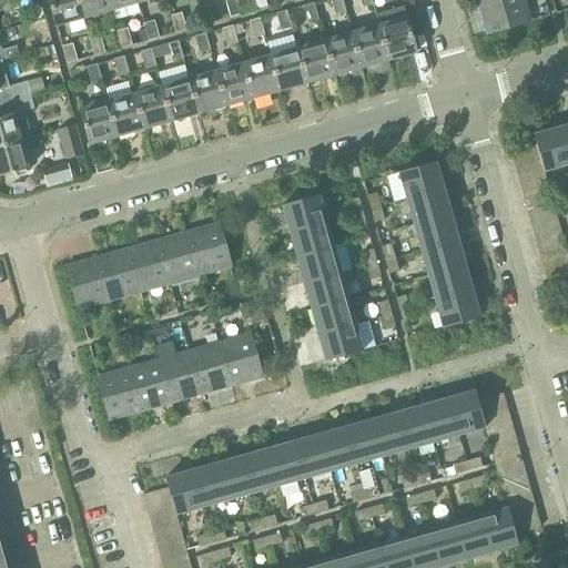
[(79,0),(49,0),(57,28),(85,20),(79,0)]
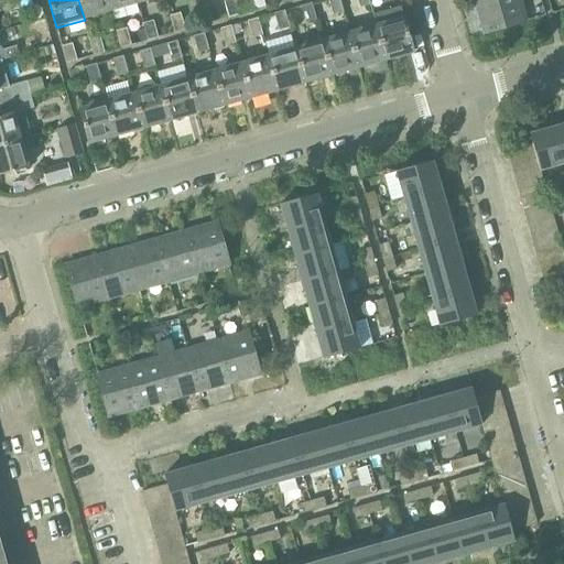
[(78,0),(85,20),(111,12),(107,0),(78,0)]
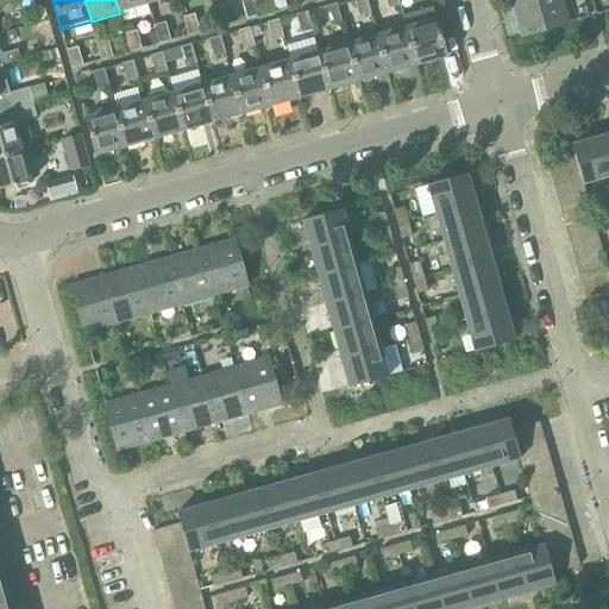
[(115,0),(120,13),(150,5),(148,0),(115,0)]
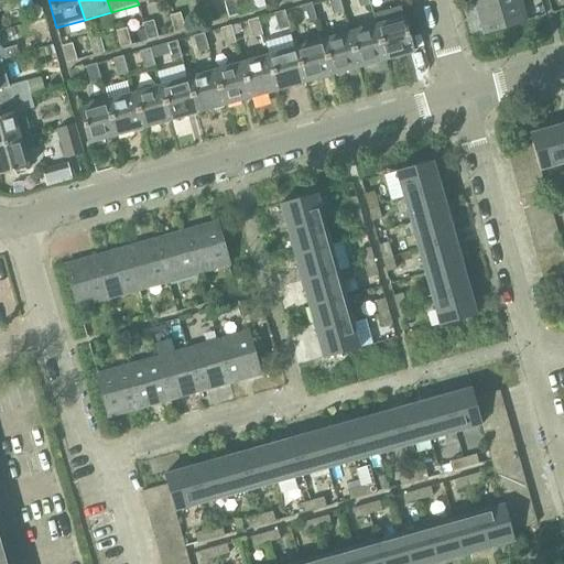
[(229,18),(239,14),(235,0),(227,0),(225,1),(229,18)]
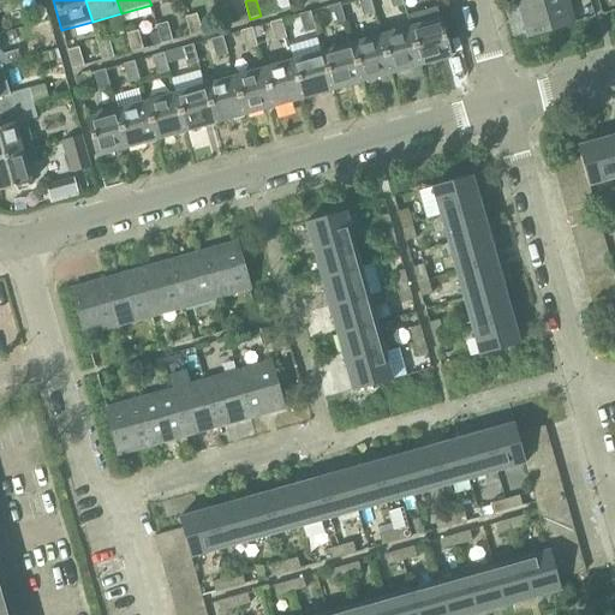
[(275,0),(278,11),(288,7),(286,0),(275,0)]
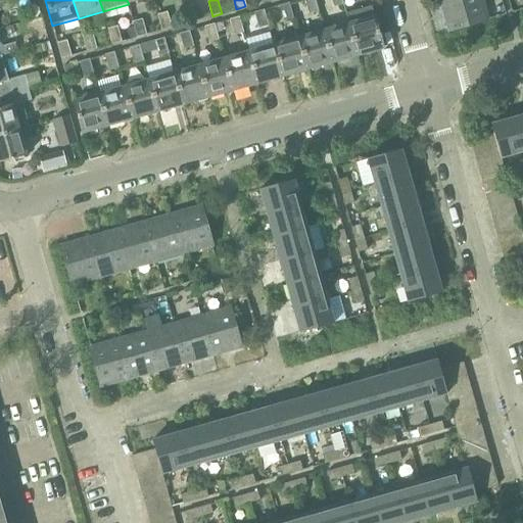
[(318,10),(315,0),(304,0),(308,13),(318,10)]
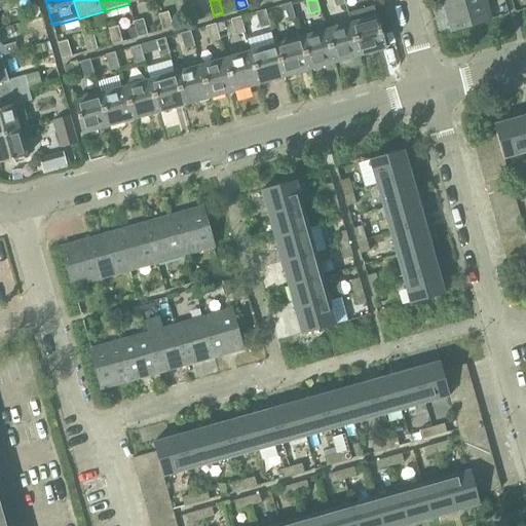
[(452,0),(443,3),(451,31),(491,20),(491,19),(487,20),(481,0),(452,0)]
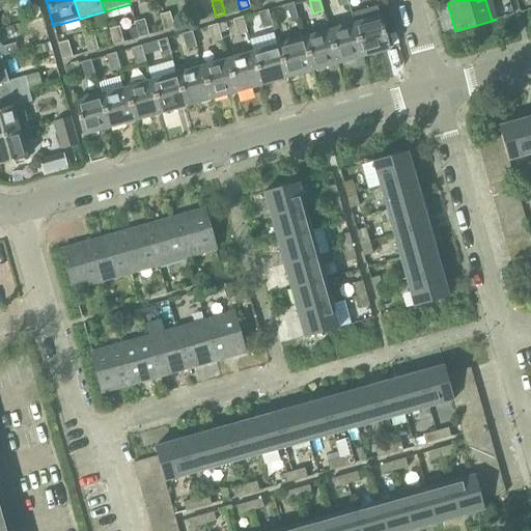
[(297,18),(292,3),(283,6),(287,21),(297,18)]
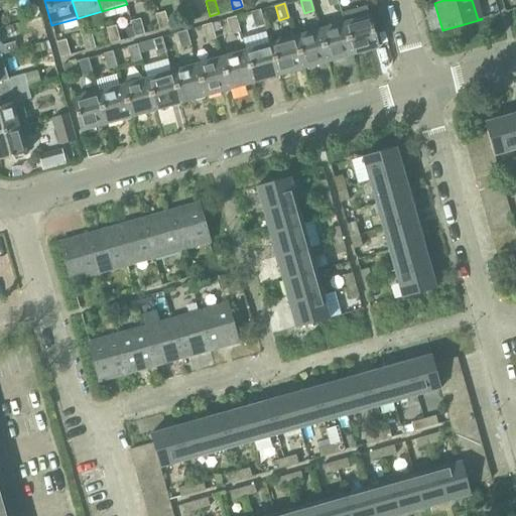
[(195,20),(190,5),(181,8),(185,23),(195,20)]
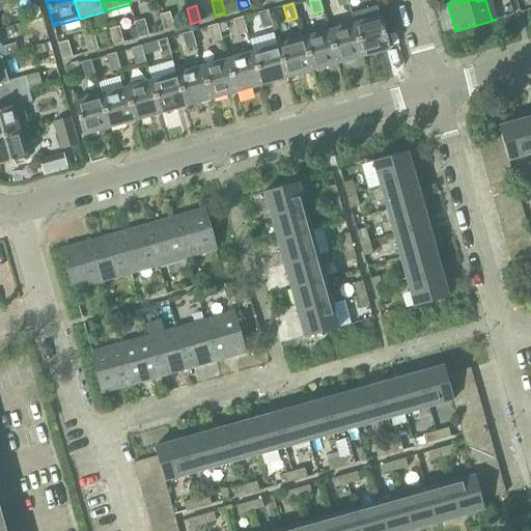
[(389,49),(376,7),(351,15),(354,24),(363,57),(389,49)]
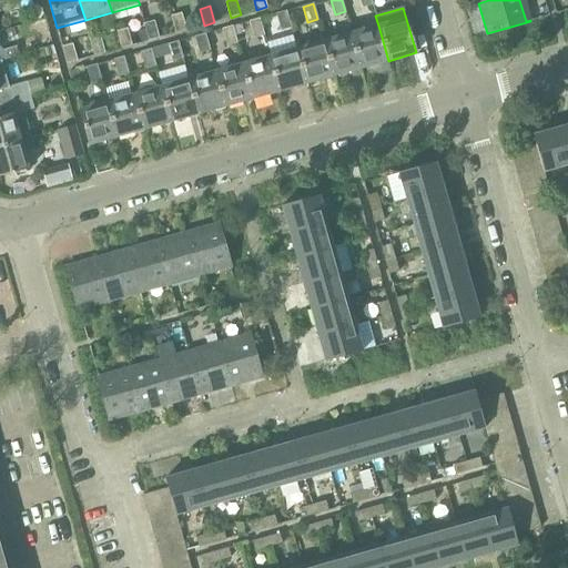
[(276,13),(281,30),(291,27),(285,11),(276,13)]
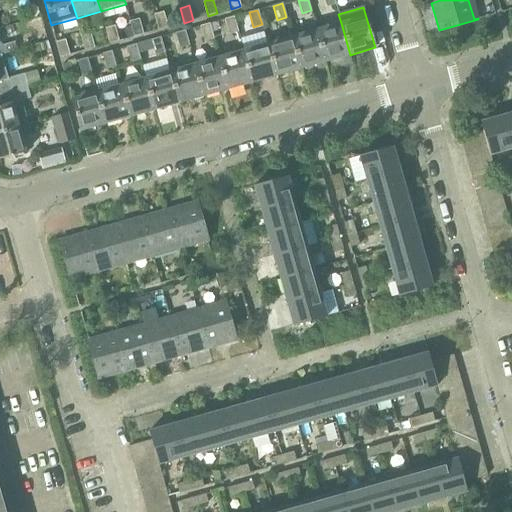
[(169,27),(164,12),(155,15),(159,29),(169,27)]
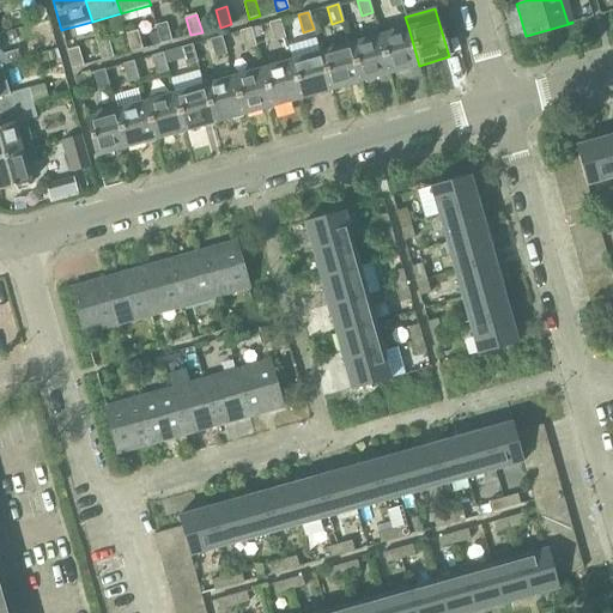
[(268,23),(273,41),(284,37),(279,20),(268,23)]
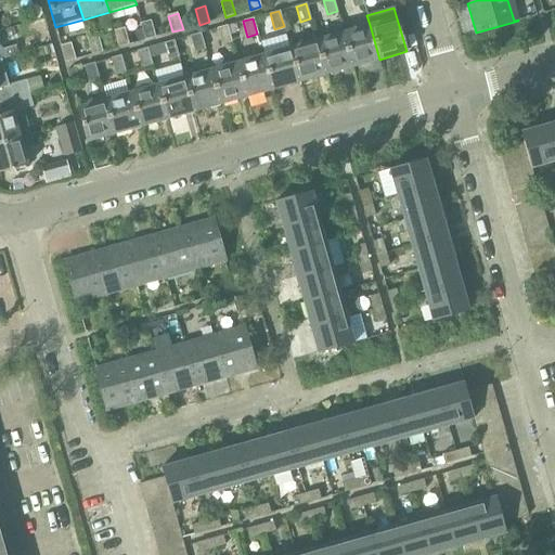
[(156,37),(152,21),(142,23),(146,40),(156,37)]
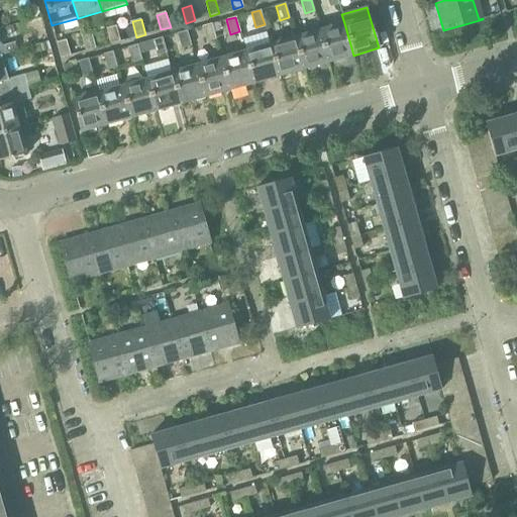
[(320,30),(329,63),(353,56),(344,23),(320,30)]
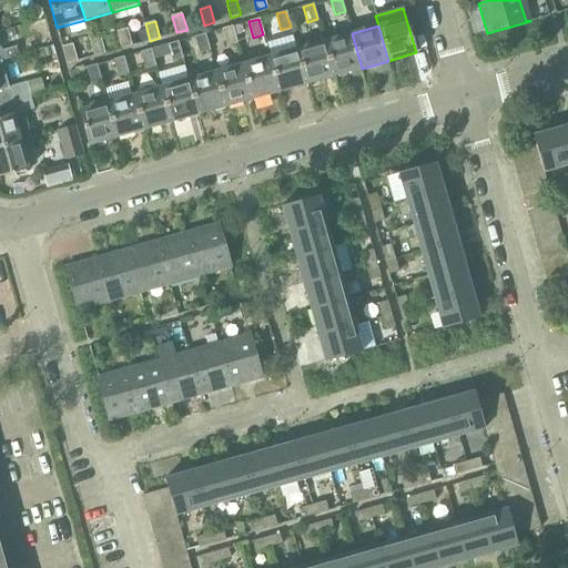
[(236,36),(233,27),(224,30),(229,47),(239,43),(236,36)]
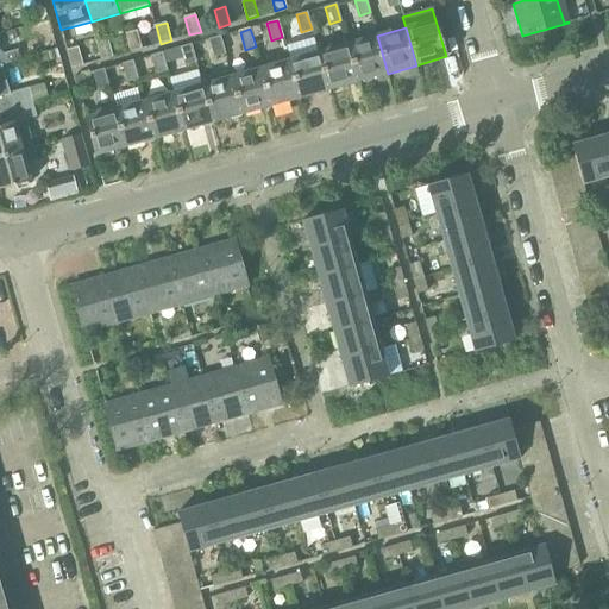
[(143,49),(137,31),(126,35),(131,52),(143,49)]
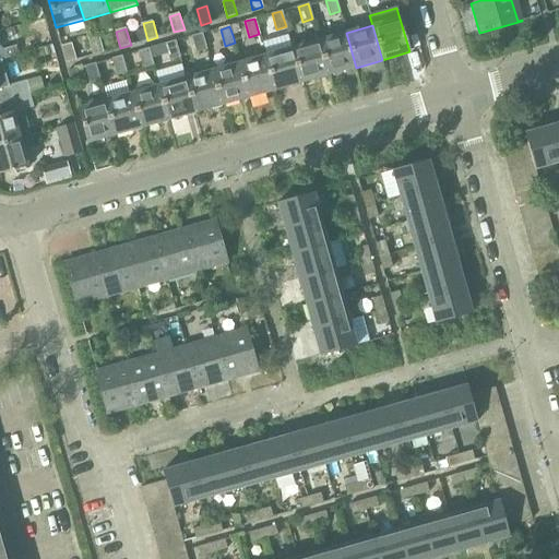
[(329,75),(356,68),(346,33),(319,40),(329,75)]
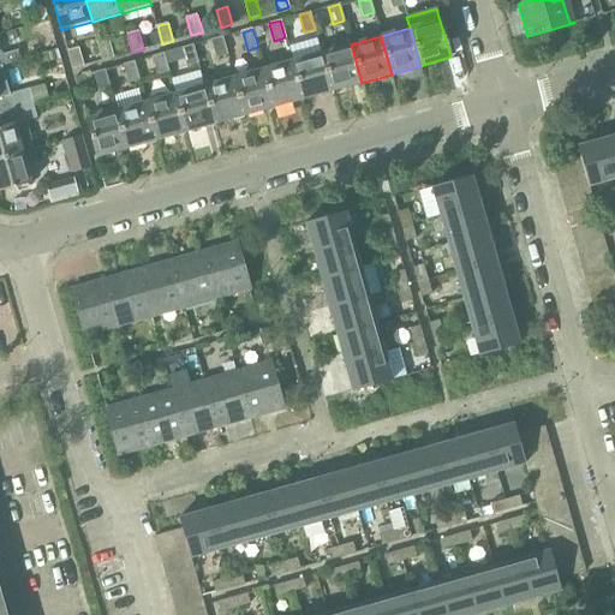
[(228,55),(224,37),(213,41),(218,59),(228,55)]
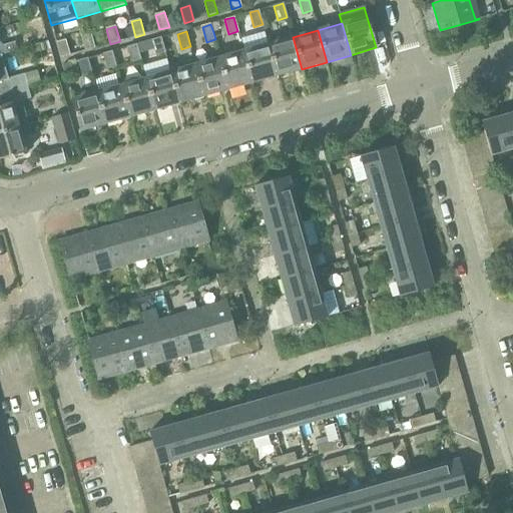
[(95,48),(91,33),(82,36),(86,50),(95,48)]
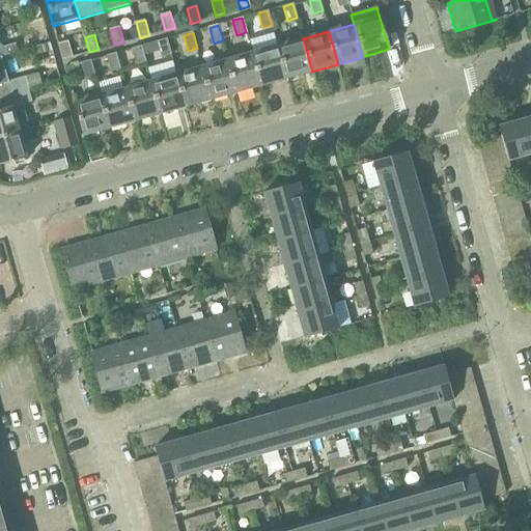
[(312,72),(303,38),(277,47),(286,79),(312,72)]
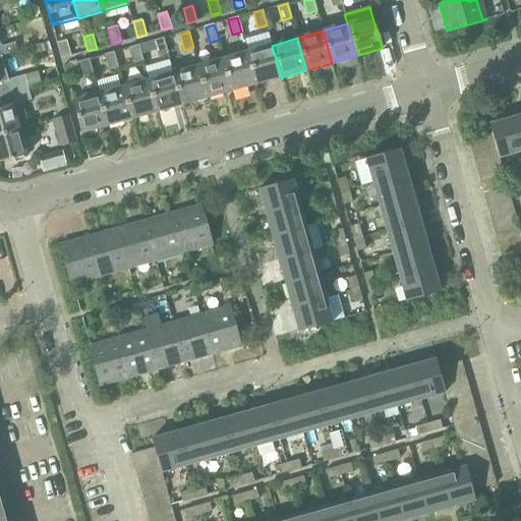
[(169,54),(164,39),(155,41),(160,57),(169,54)]
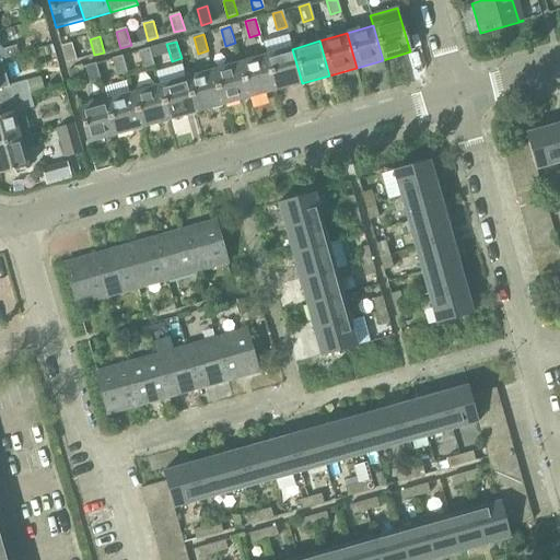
[(72,44),(61,47),(67,63),(77,60),(72,44)]
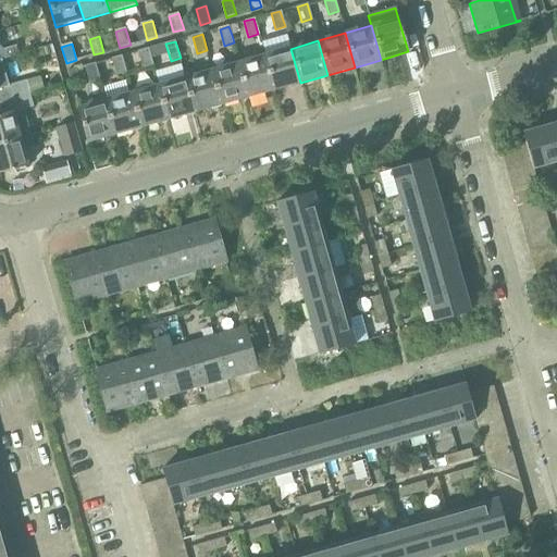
[(50,46),(41,49),(44,57),(52,54),(50,46)]
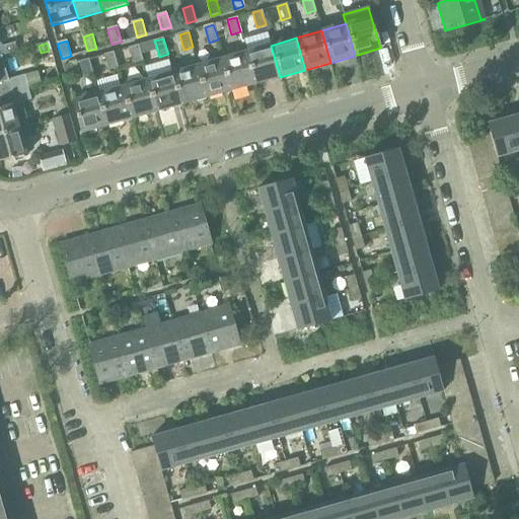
[(18,51),(16,44),(3,47),(5,55),(18,51)]
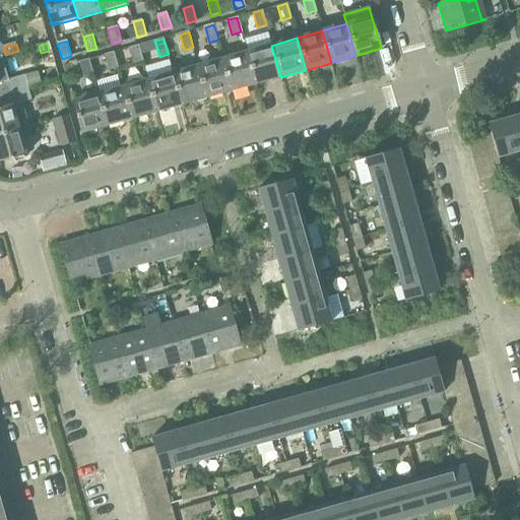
[(143,61),(139,46),(130,48),(134,63),(143,61)]
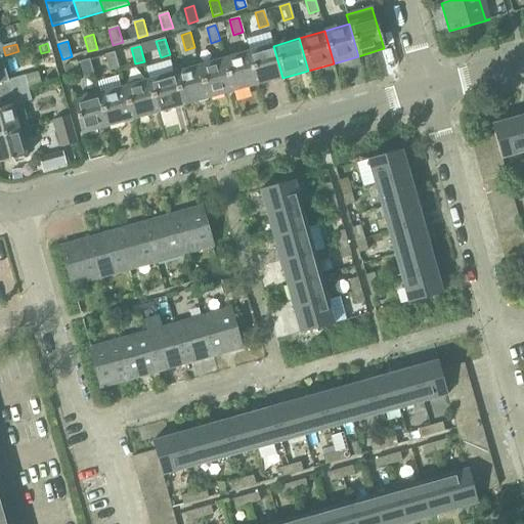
[(273,46),(249,52),(258,85),(282,78),(273,46)]
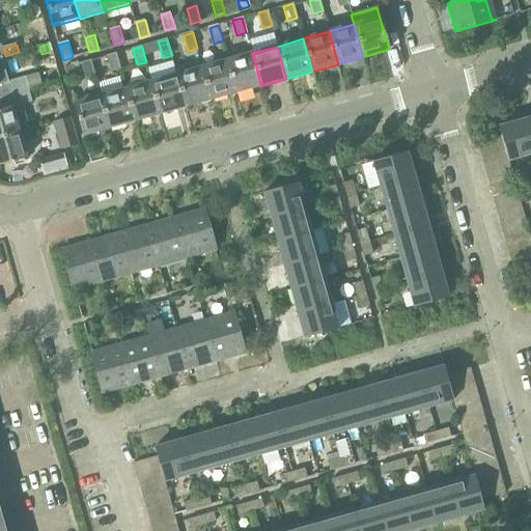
[(261,86),(252,53),(228,60),(238,93),(261,86)]
